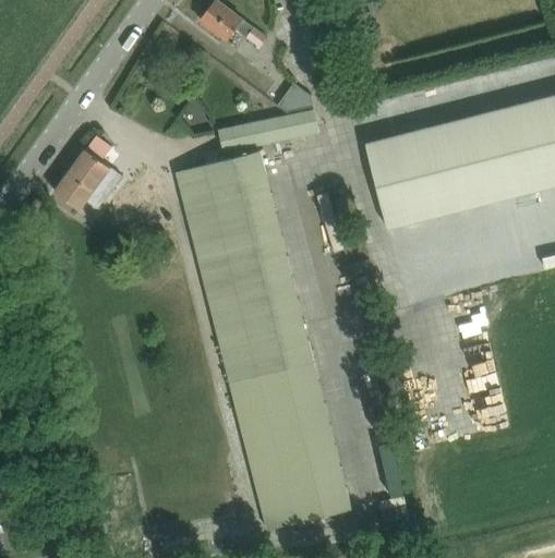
[(234,29),(257,47),(265,37),(215,0),(212,0),(197,20),(226,40),(234,29)]
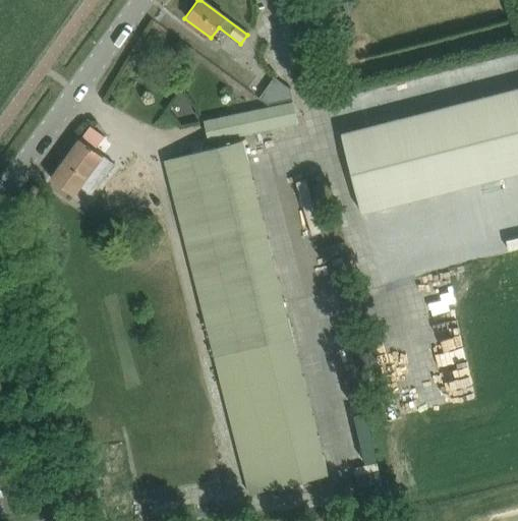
[(248,16),(241,29),(254,38),(262,25),(248,16)]
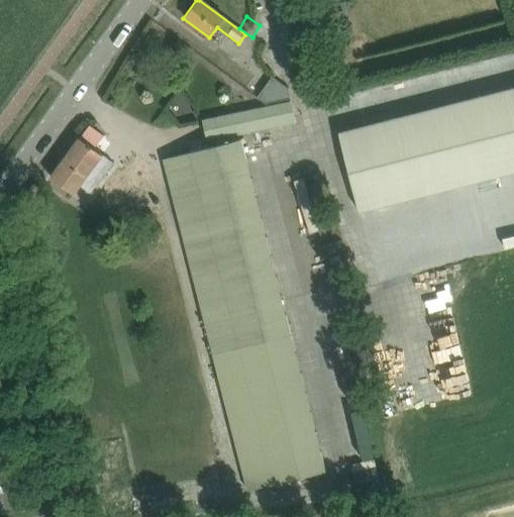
[(163,160),(245,491),(323,470),(240,138),(227,141),(226,136),(293,122),(286,89),(270,76),(254,96),(267,106),(200,121),(207,148),(163,160)]
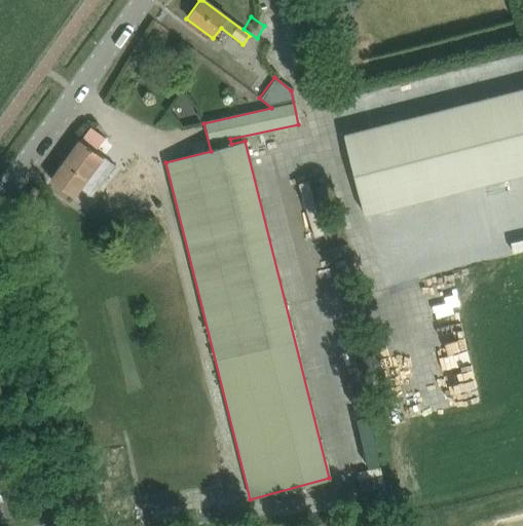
[(48,181),(65,192),(73,198),(79,190),(89,198),(113,165),(92,151),(103,139),(87,127),(78,141),(78,140),(48,181)]
